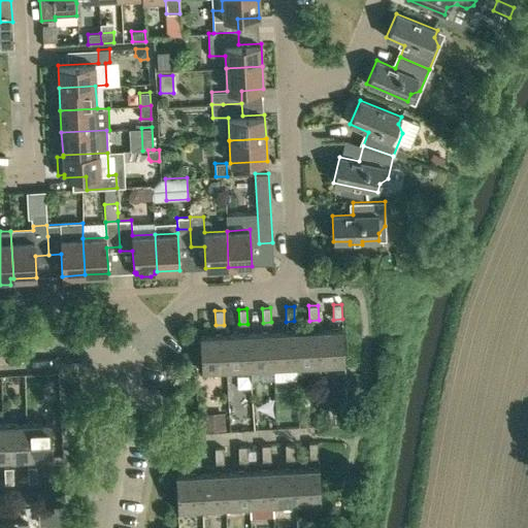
[(318,330),(319,364),(344,363),(342,329),(318,330)]
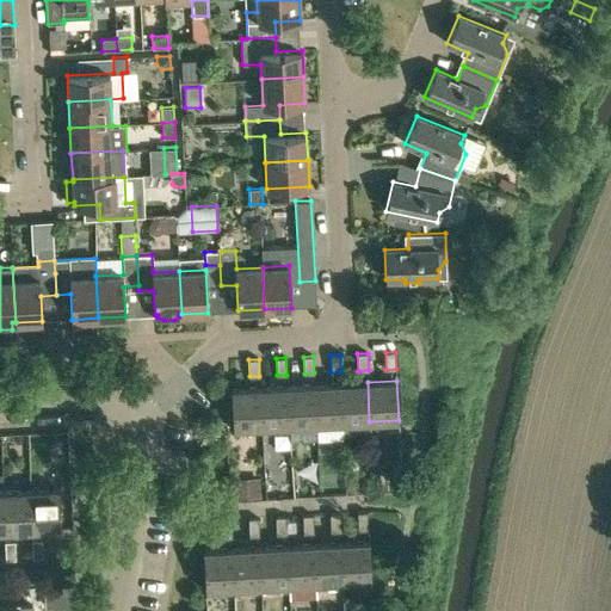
[(368,382),(340,383),(341,423),(369,421),(368,382)]
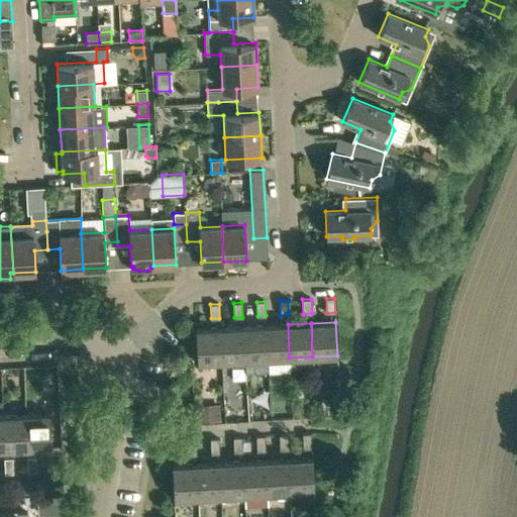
[(266,358),(289,357),(288,324),(265,325),(266,358)]
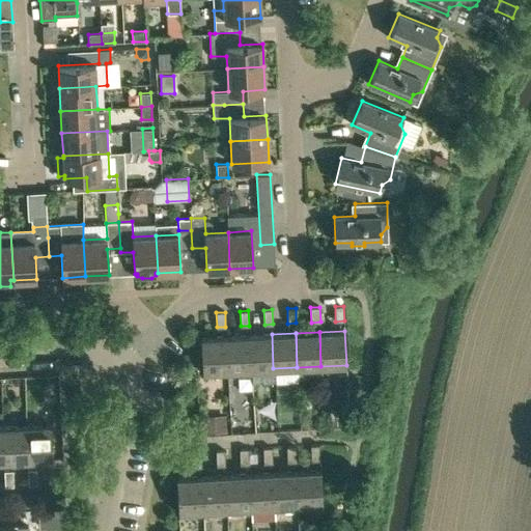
[(250,369),(273,368),(272,334),(248,335),(250,369)]
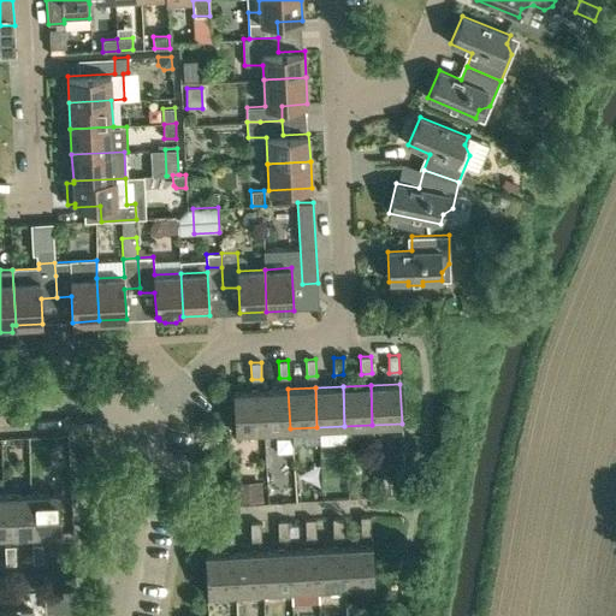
[(288,389),(260,391),(262,431),(290,428),(288,389)]
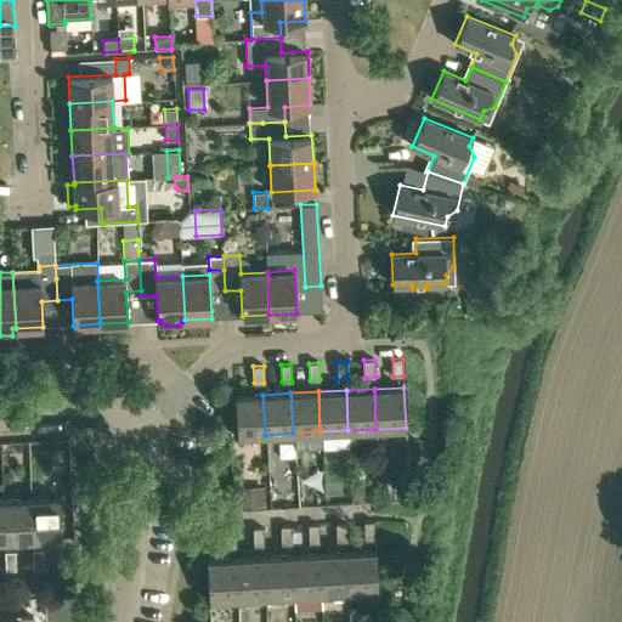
[(237,436),(265,435),(263,395),(235,396),(237,436)]
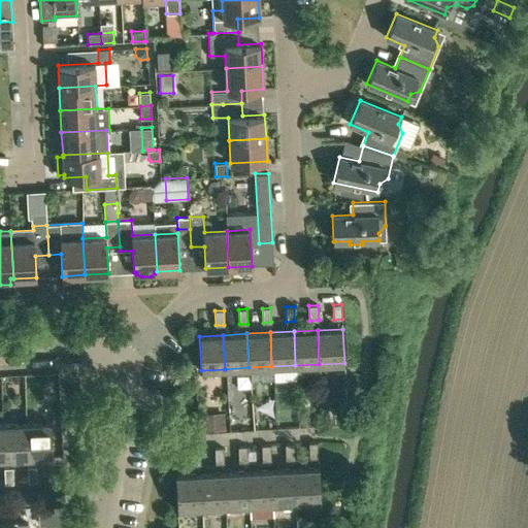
[(225,413),(204,414),(204,430),(226,429),(225,413)]
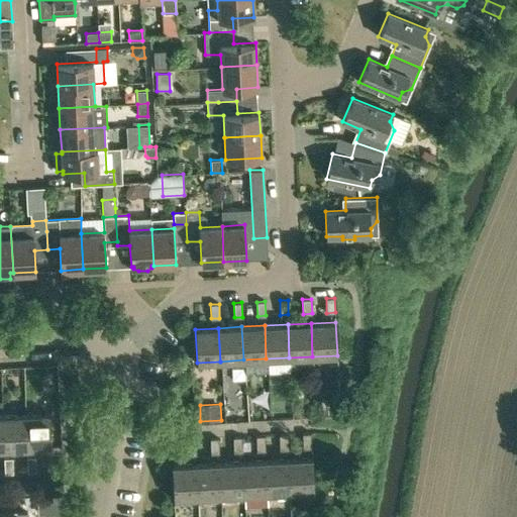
[(303,408),(295,408),(295,416),(303,416),(303,408)]
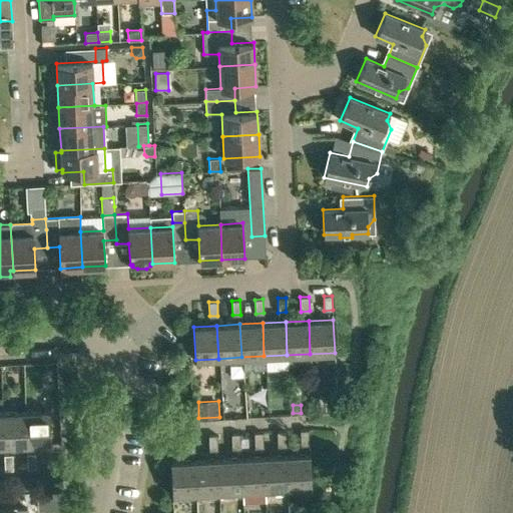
[(49,410),(26,411),(28,445),(51,443),(49,410)]
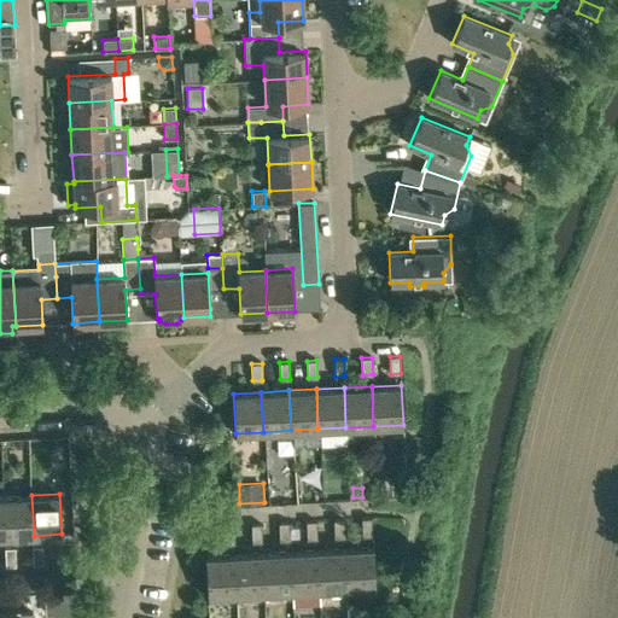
[(6,537),(34,536),(31,495),(4,496),(6,537)]
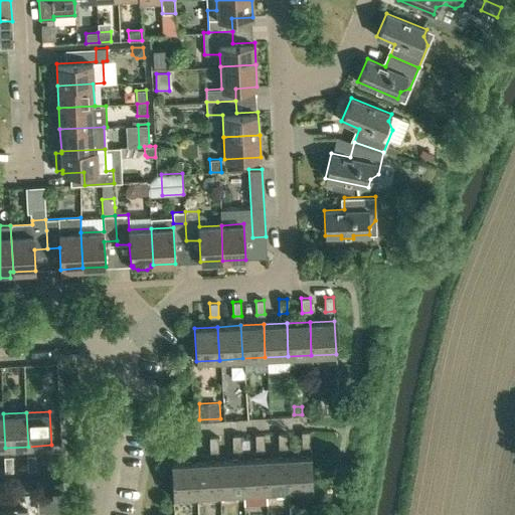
[(304,446),(312,446),(311,431),(303,432),(304,446)]
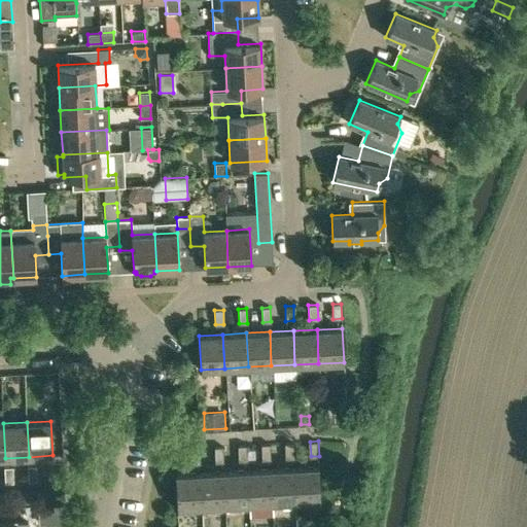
[(295,457),(294,442),(286,443),(286,457),(295,457)]
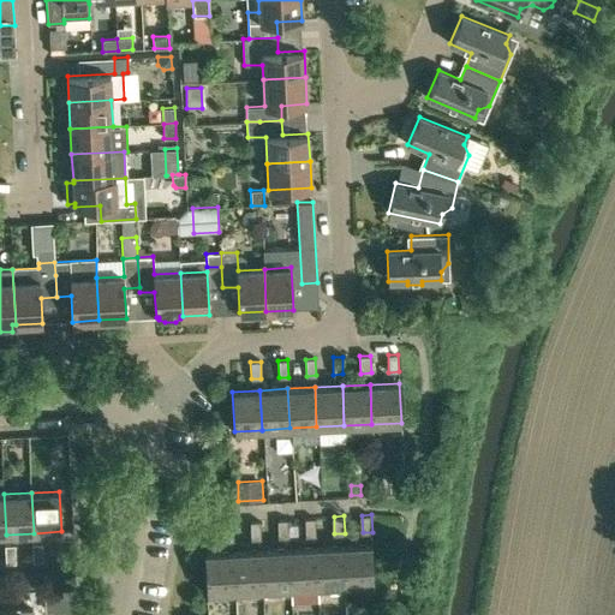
[(317,535),(316,518),(306,518),(308,536),(317,535)]
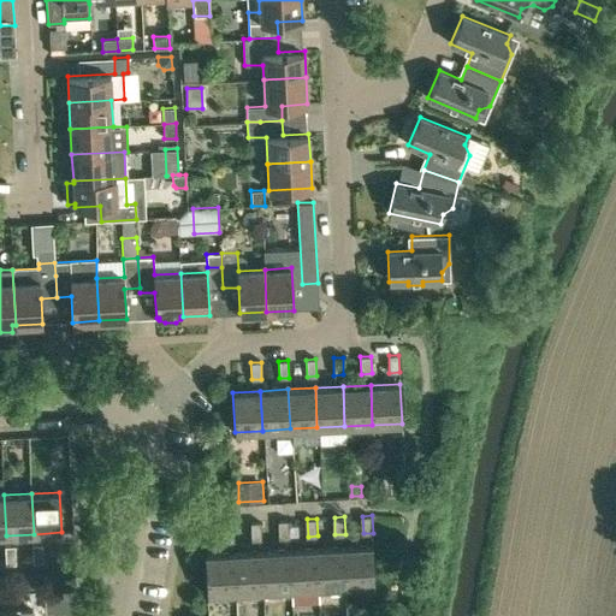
[(290,537),(289,520),(279,520),(280,538),(290,537)]
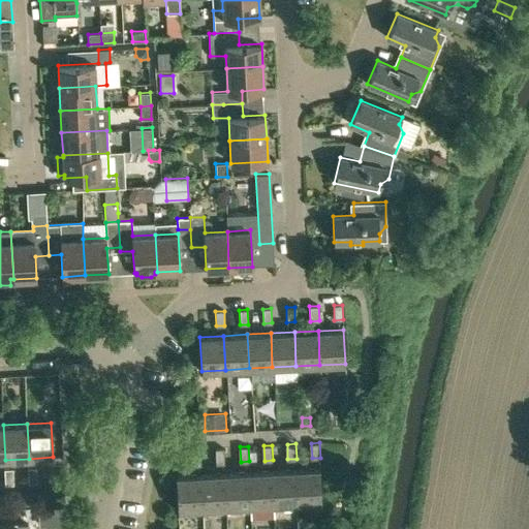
[(225,462),(224,447),(216,447),(217,463),(225,462)]
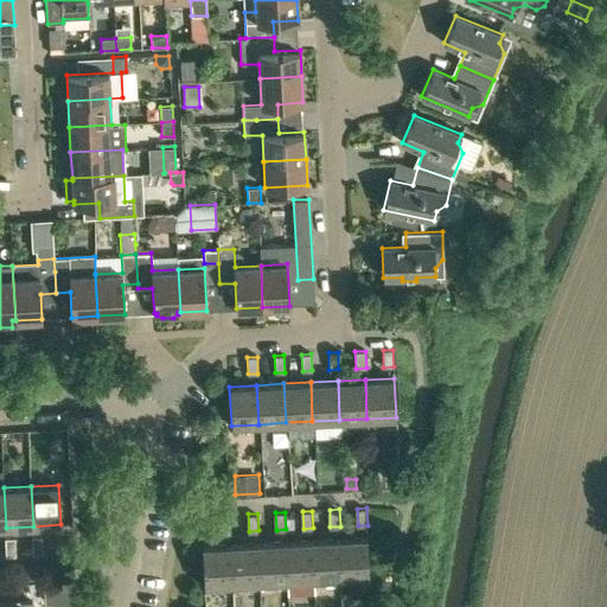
[(231,532),(231,515),(221,515),(222,532),(231,532)]
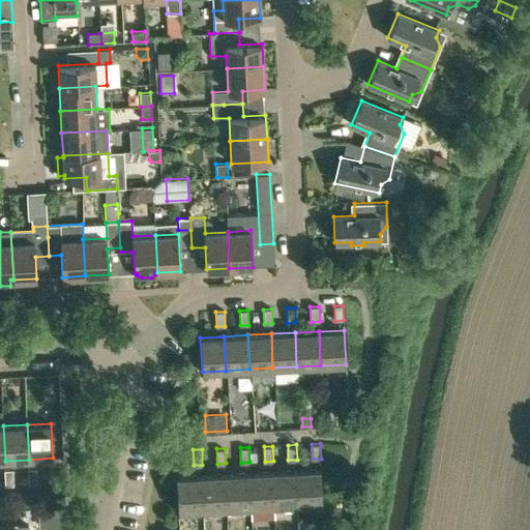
[(321,468),(296,469),(298,504),(323,503),(321,468)]
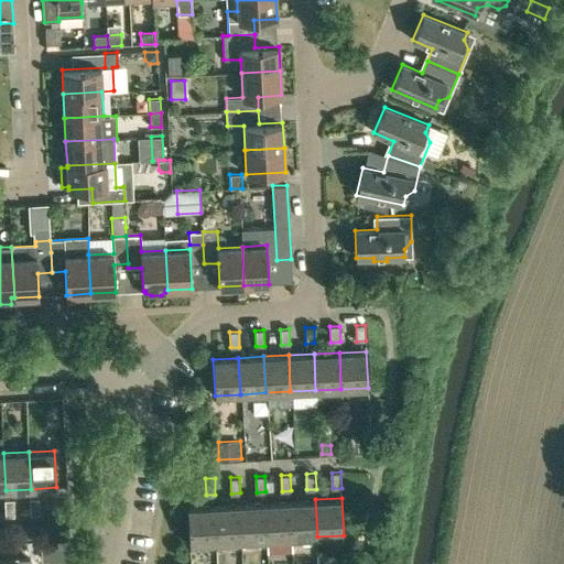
[(30,499),(31,516),(40,514),(39,499),(30,499)]
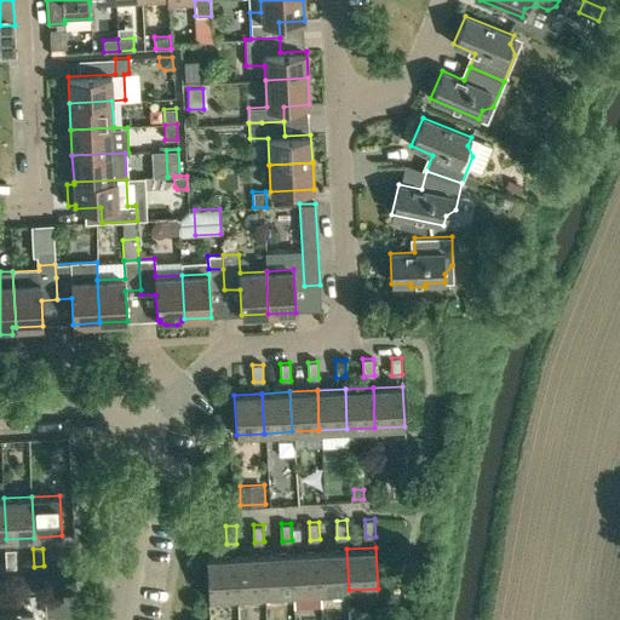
[(319,551),(321,592),(349,590),(346,549),(319,551)]
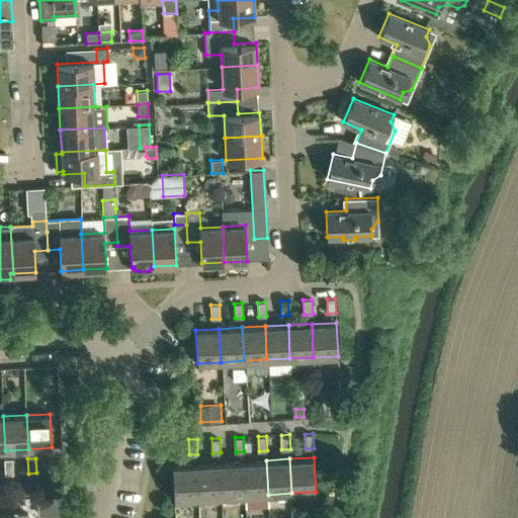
[(5,475),(13,473),(13,459),(4,459),(5,475)]
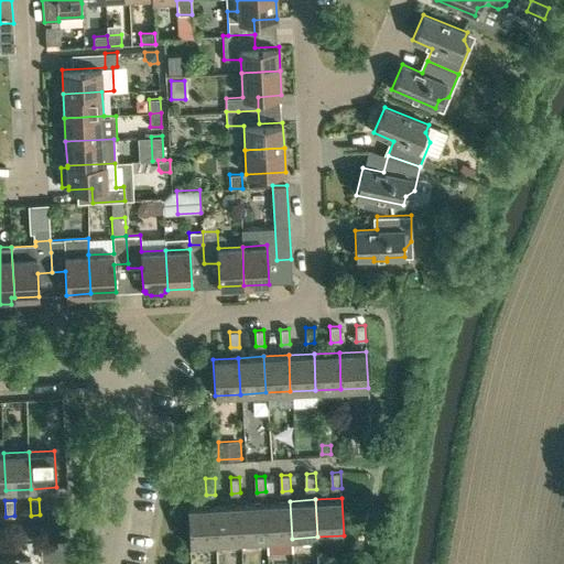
[(290,501),(264,502),(267,540),(292,539),(290,501)]
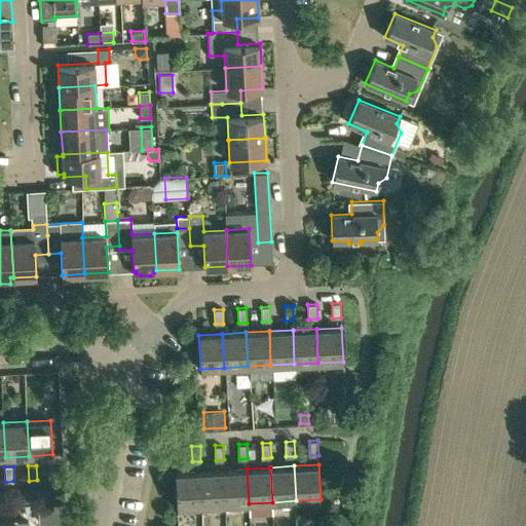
[(247,468),(223,470),(224,504),(249,503),(247,468)]
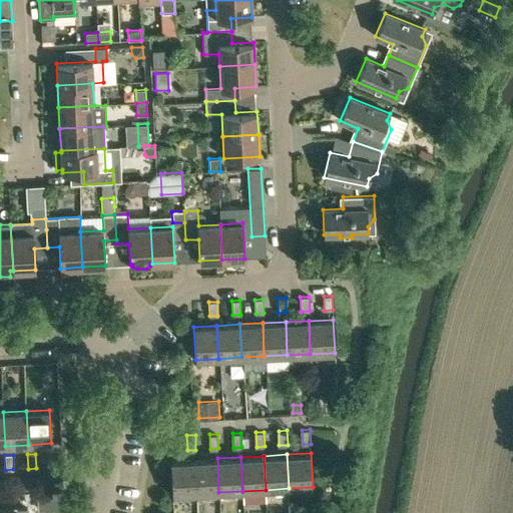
[(217,458),(195,459),(196,493),(218,492),(217,458)]
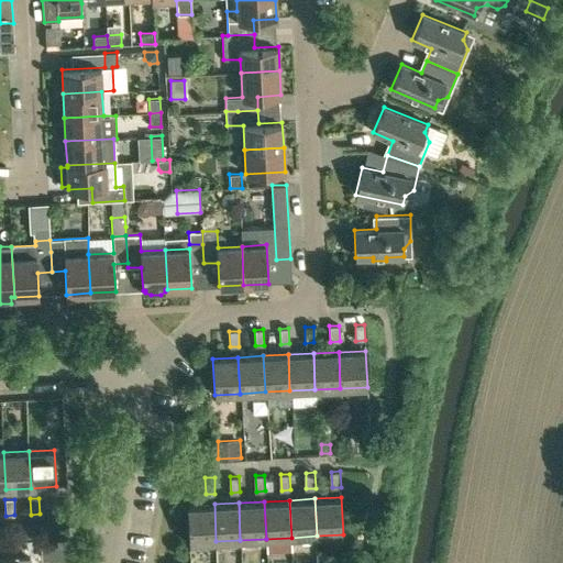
[(214,504),(188,505),(190,542),(216,541),(214,504)]
